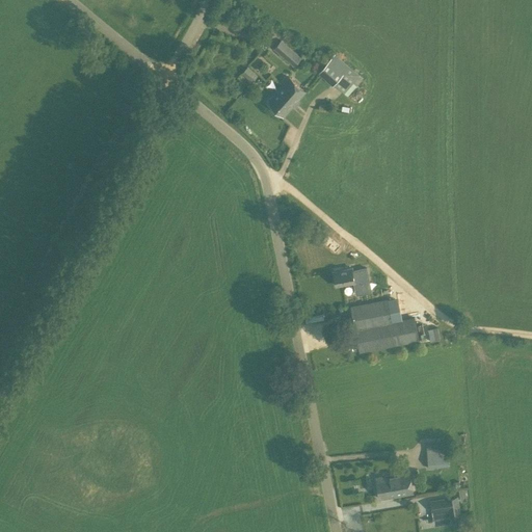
[(281,40),(273,49),(294,67),(301,58),(281,40)]
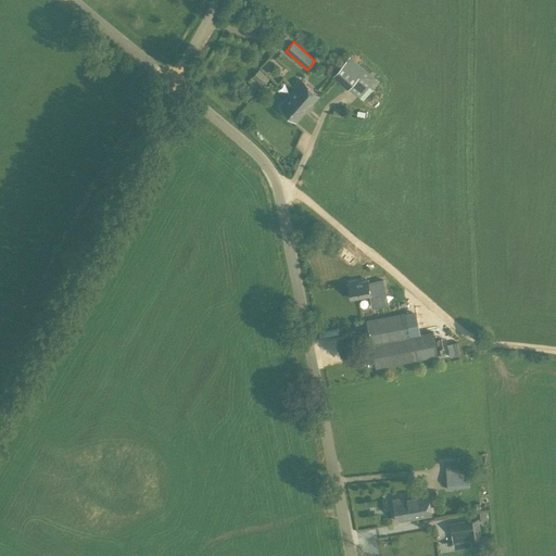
[(348,88),(359,98),(374,79),(348,59),(332,79),(346,90),(348,88)]
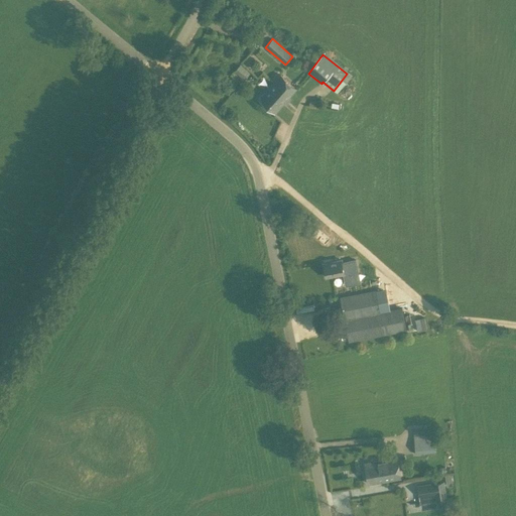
[(250,73),(240,63),(235,70),(245,80),(250,73)]
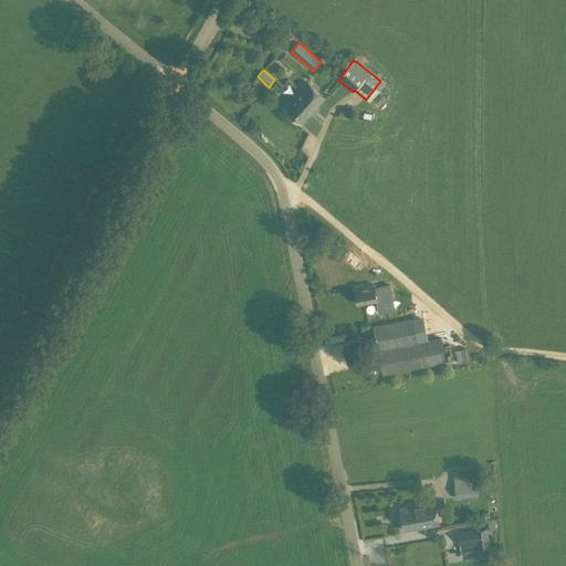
[(307,82),(296,95),(313,109),(325,96),(307,82)]
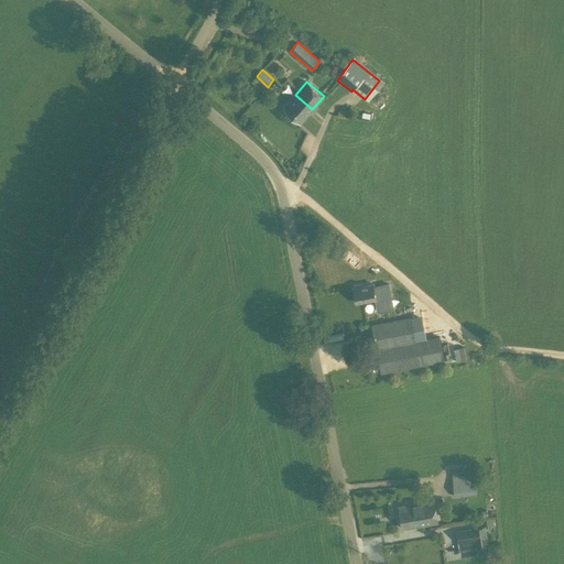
[(148,89),(139,100),(147,106),(155,96),(148,89)]
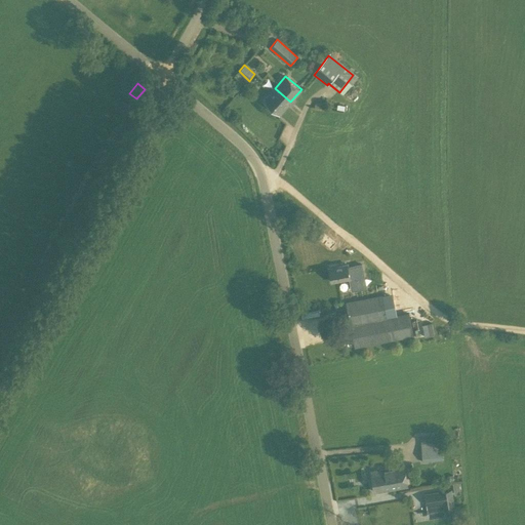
[(280,114),(290,102),(275,88),(264,101),(280,114)]
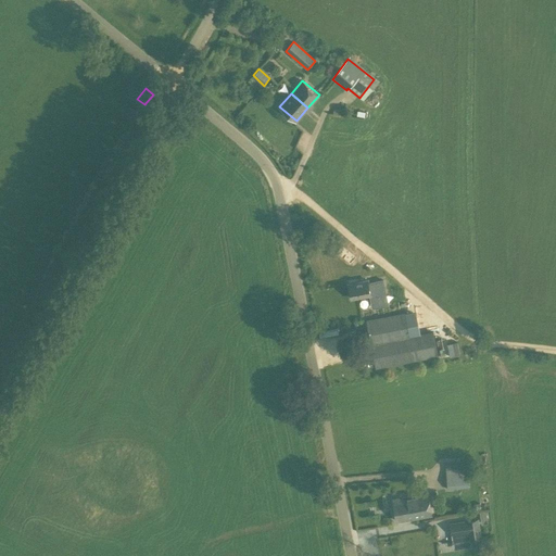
[(254,99),(258,103),(263,99),(257,95),(254,99)]
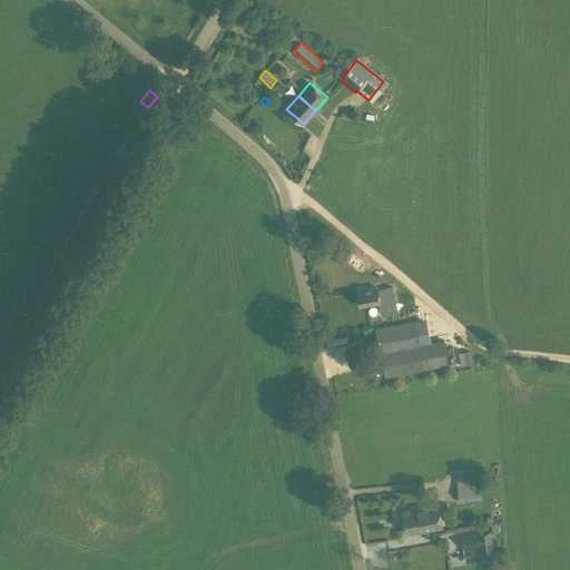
[(359,256),(351,266),(359,273),(366,264),(359,256)]
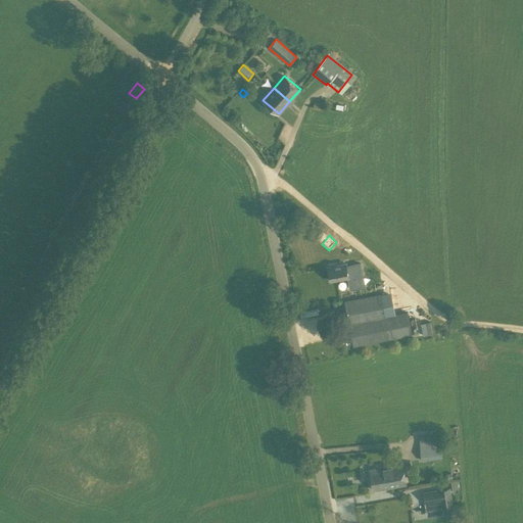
[(347,277),(348,279),(350,288),(365,285),(360,263),(353,265),(346,266),(346,263),(327,267),(330,281),(347,277)]
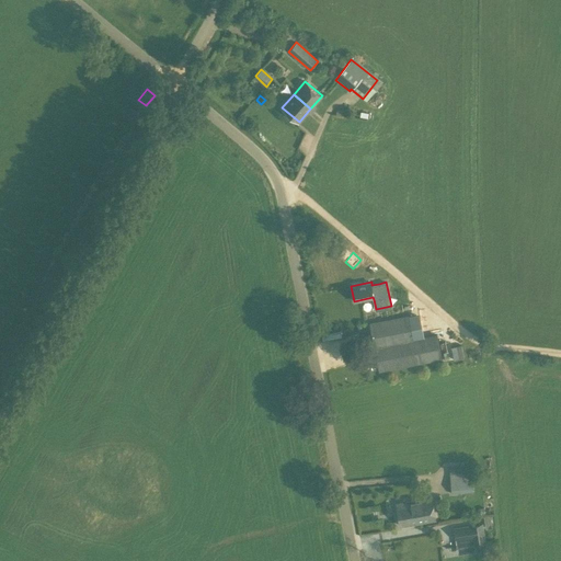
[(442,358),(437,333),(421,336),(420,332),(412,333),(409,315),(369,323),(378,370),(442,358)]
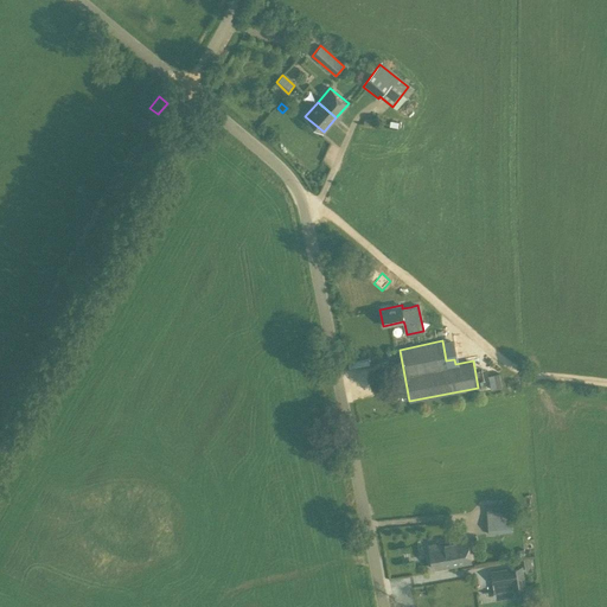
[(510,534),(509,516),(487,517),(489,535),(510,534)]
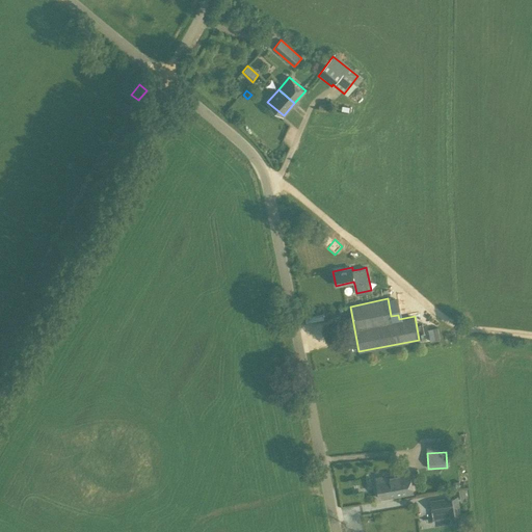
[(400,473),(399,469),(394,470),(395,474),(376,478),(379,499),(414,493),(409,472),(400,473)]
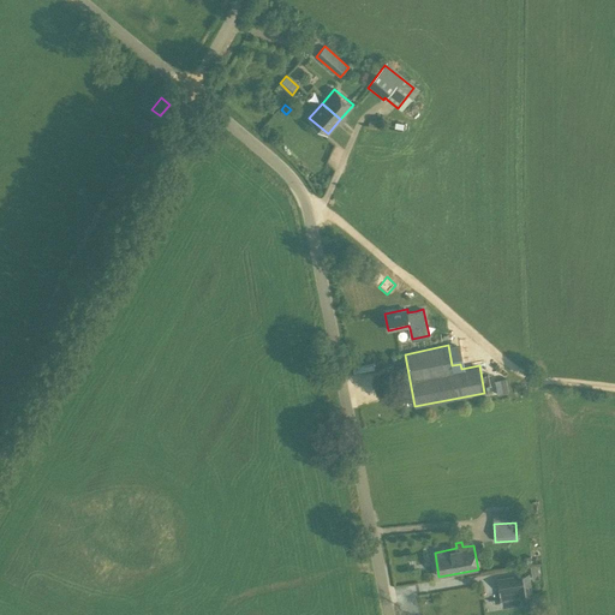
[(529,575),(499,579),(501,598),(531,595),(529,575)]
